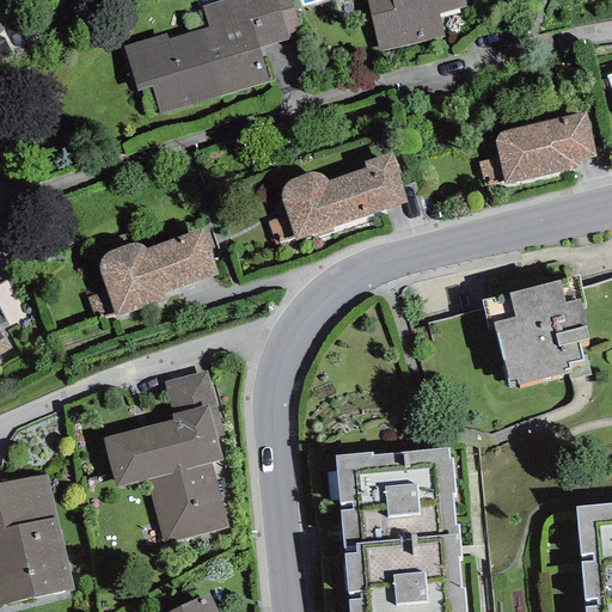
[(252,0),(245,2),(244,0),(224,0),(202,6),(208,28),(169,40),(166,34),(123,46),(138,92),(151,87),(159,115),(269,83),(259,49),(301,36),(289,0),(252,0)]
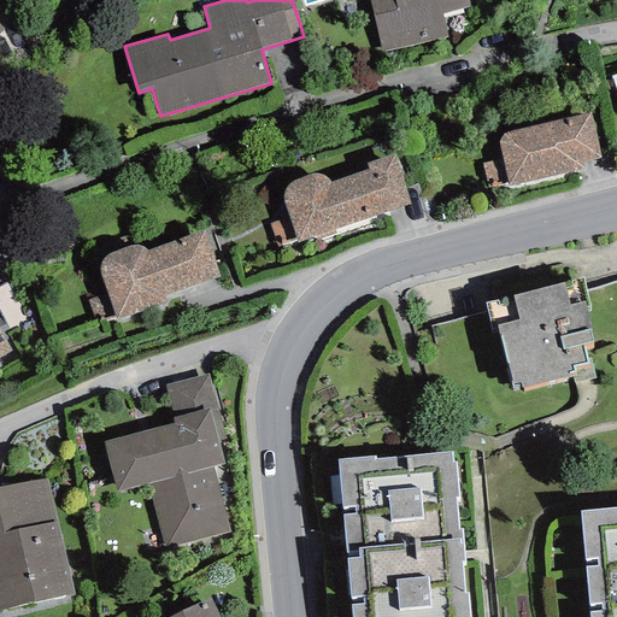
[(466,0),(369,0),(381,52),(447,37),(441,13),(469,7),(466,0)]
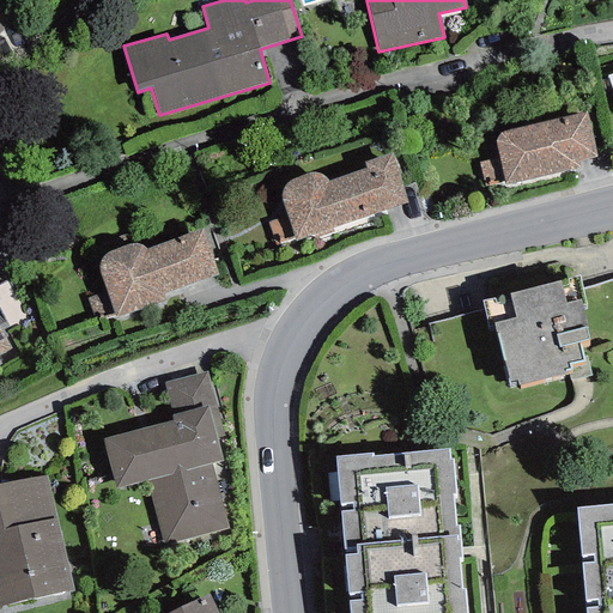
[(587,113),(563,117),(574,163),(578,162),(598,157),(587,113)]
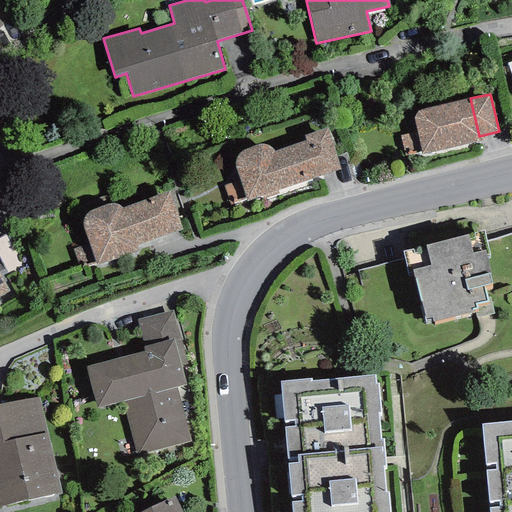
[(484,139),(483,135),(479,136),(470,98),(421,109),(418,111),(413,118),(417,131),(400,136),(404,155),(420,151),(421,155),(484,139)]
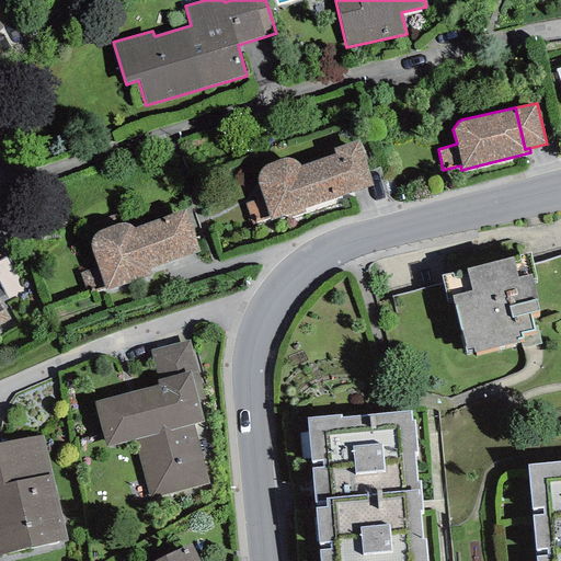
[(333,148),(335,153),(350,194),(373,186),(366,160),(358,141),(333,148)]
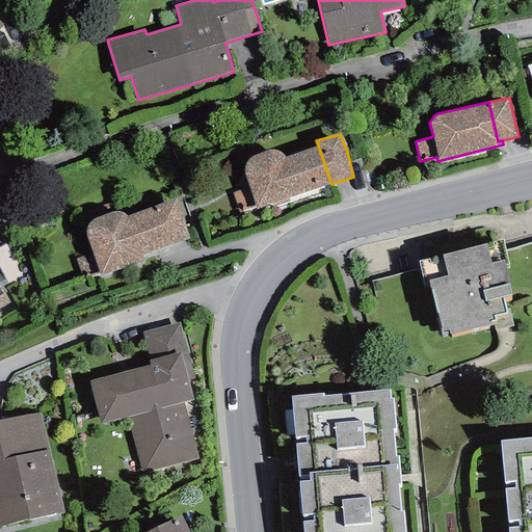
[(331,184),(318,145),(285,157),(283,155),(281,153),(278,151),(274,150),(269,150),(254,156),(250,157),(247,160),(245,165),(244,169),(244,173),(248,187),(232,192),(239,213),(256,208),(256,209),(331,184)]
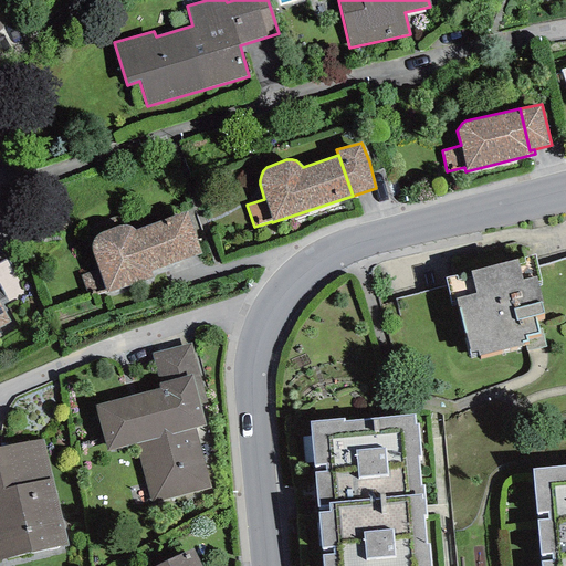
[(201,253),(186,211),(136,230),(133,228),(128,226),(124,226),(100,233),(94,239),(92,243),(91,248),(98,269),(81,275),(88,295),(105,289),(106,293),(154,278),(152,271),(201,253)]
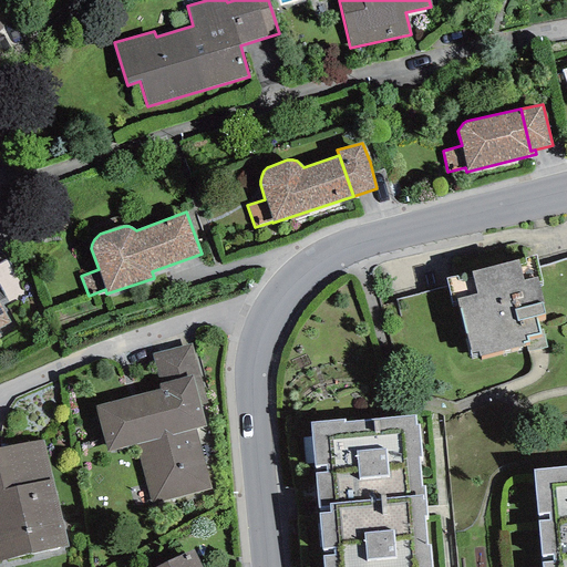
[(518,260),(471,272),(446,278),(452,303),(457,301),(470,354),(478,352),(480,357),(526,346),(527,352),(547,348),(543,330),(539,331),(536,316),(545,313),(542,303),(544,302),(538,282),(543,281),(536,256),(518,260)]
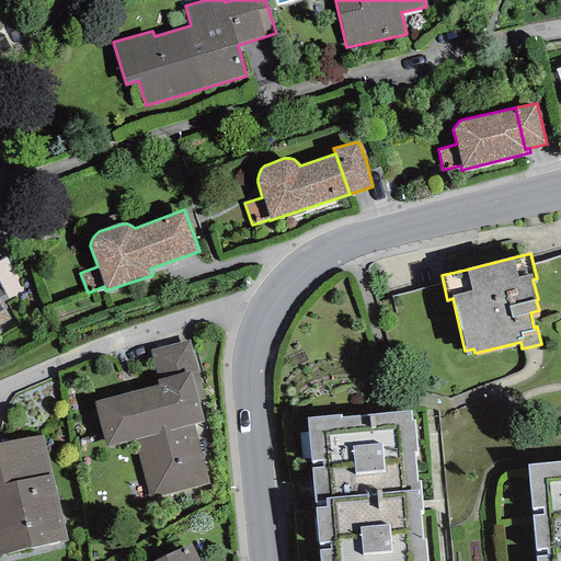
[(0,332),(1,332),(0,331),(0,323),(10,320),(0,302),(0,332)]
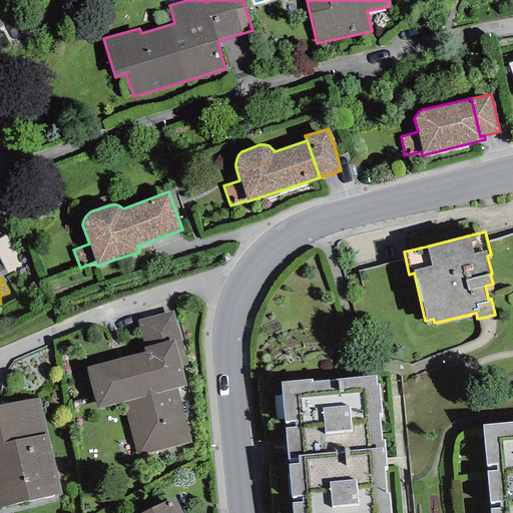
[(136,321),(143,348),(174,340),(181,367),(187,365),(173,311),(136,321)]
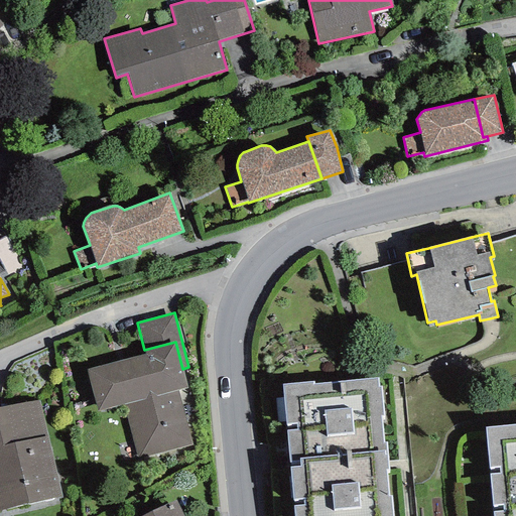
[(145,355),(87,369),(97,411),(123,405),(137,459),(192,444),(178,389),(187,387),(182,369),(175,342),(144,350),(145,355)]
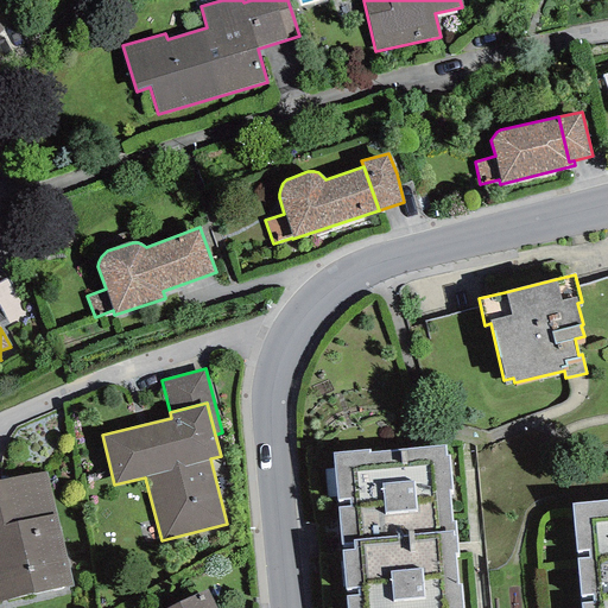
[(369,449),(333,451),(346,607),(462,607),(461,583),(457,584),(454,552),(458,552),(455,520),(451,521),(448,489),(451,489),(449,454),(445,454),(444,444),(369,451),(369,449)]
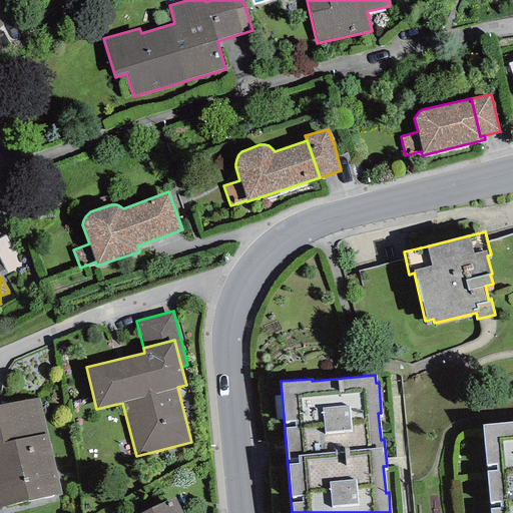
[(39,399),(0,407),(0,508),(61,494),(39,399)]
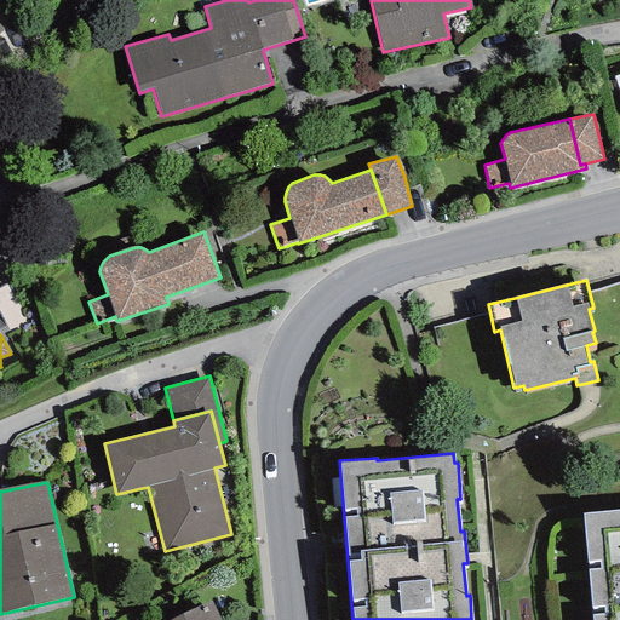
[(619,619),(619,510),(584,514),(592,619),(619,619)]
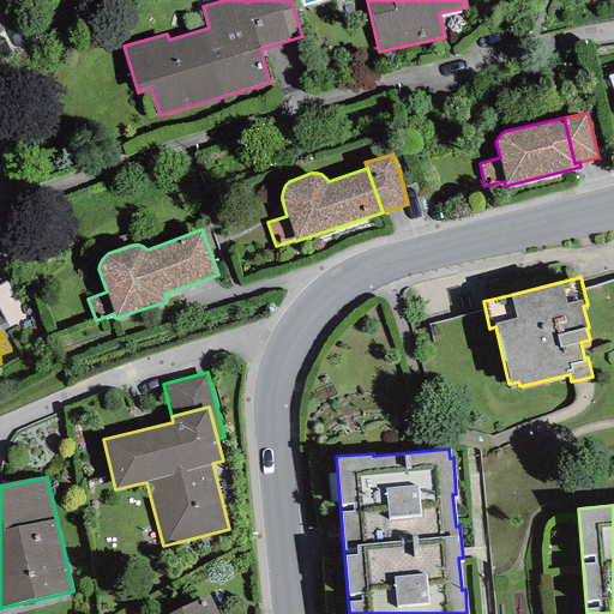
[(218,613),(209,595),(170,613),(218,613)]
